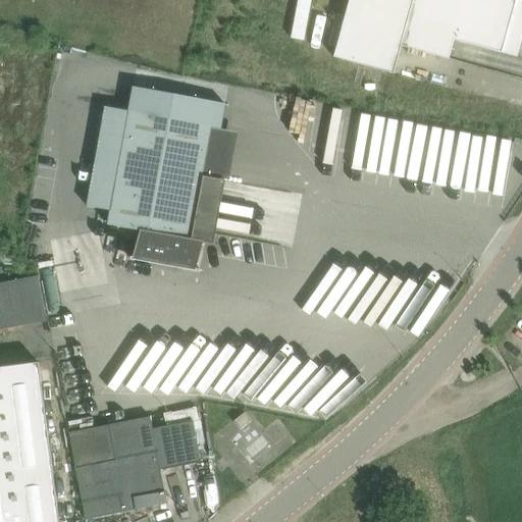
[(350,0),(334,56),(394,73),(402,46),(449,59),(455,40),(502,52),(516,0),(350,0)]
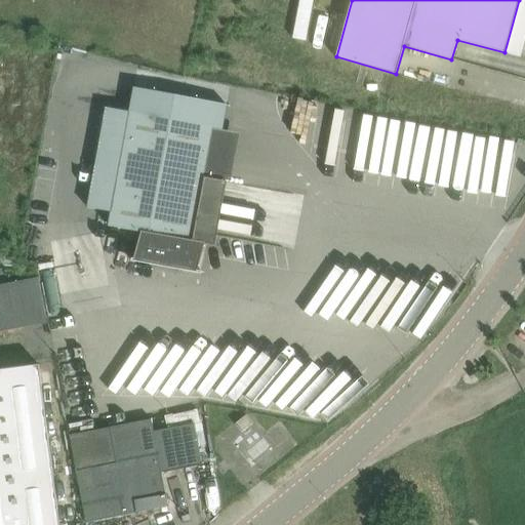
[(134,87),(130,112),(109,224),(140,231),(134,259),(179,268),(200,272),(200,271),(198,271),(202,253),(205,243),(198,241),(192,240),(212,127),(217,103),(134,87)]
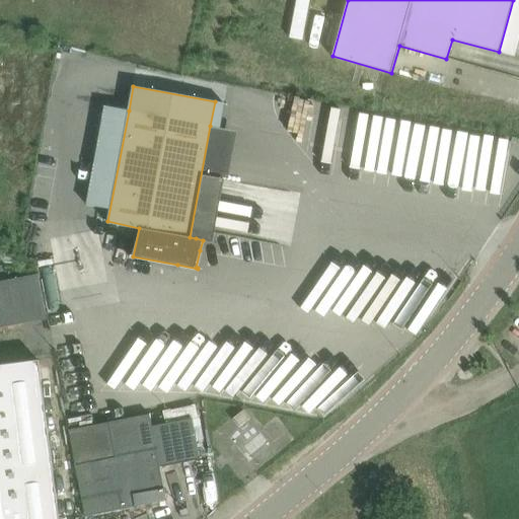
[(506,171),(511,139),(475,134),(469,173),(491,176),(492,169),(506,171)]
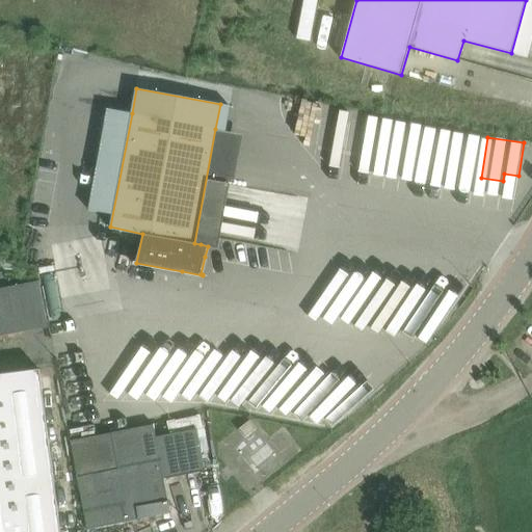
[(0,337),(48,327),(40,282),(7,287),(4,271),(0,271),(0,337)]
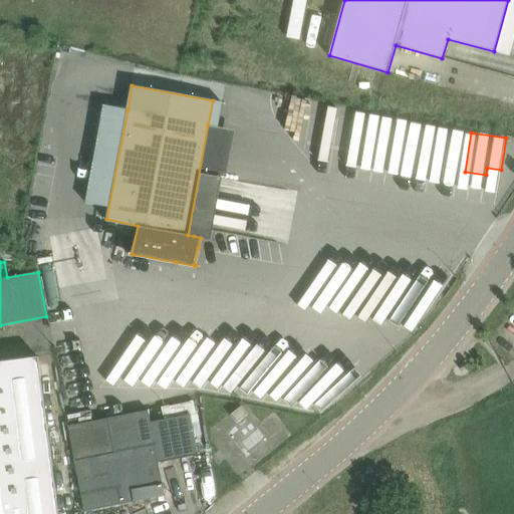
[(0,513),(58,513),(38,355),(0,360),(0,513)]
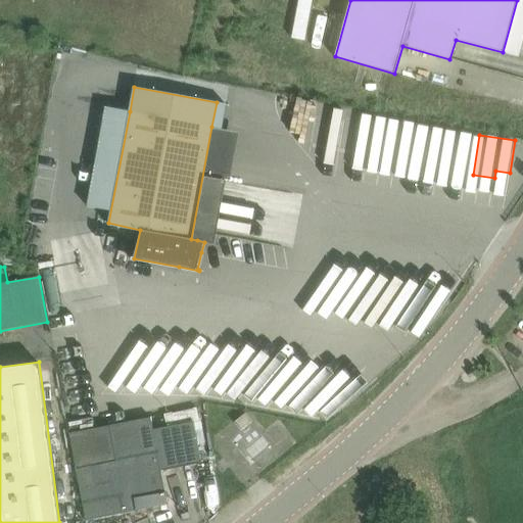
[(473,369),(467,373),(470,378),(476,374),(473,369)]
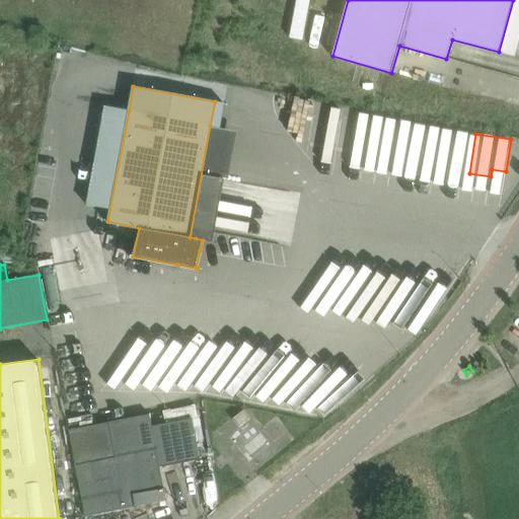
[(69,431),(86,516),(167,501),(160,467),(201,459),(197,442),(204,440),(200,417),(198,418),(196,404),(154,414),(156,426),(152,426),(150,415),(69,431)]
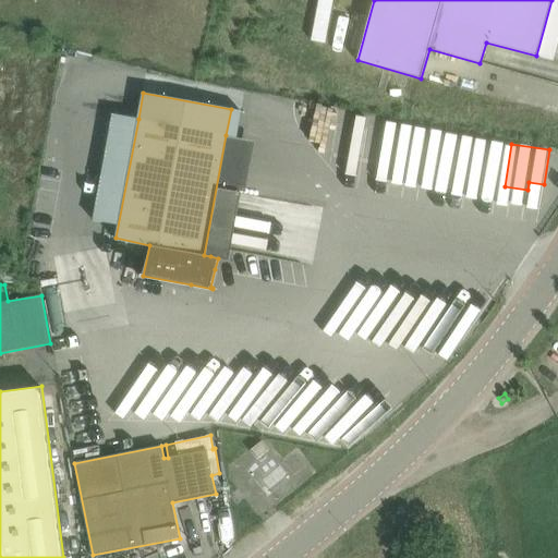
[(251,450),(257,460),(269,450),(263,440),(251,450)]
